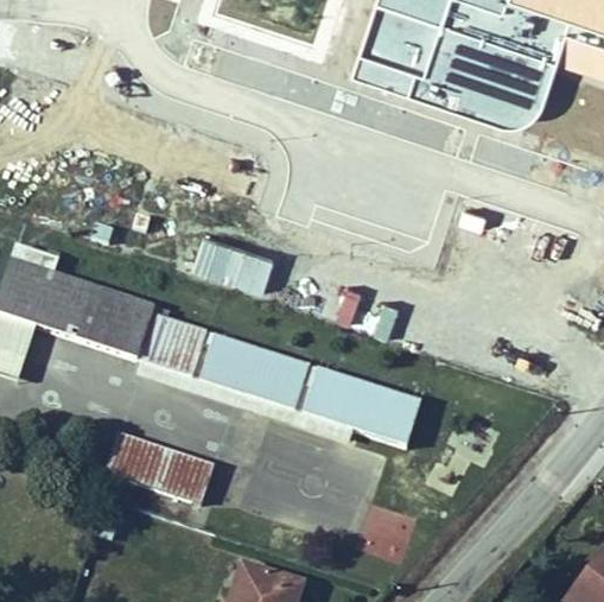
[(288,0),(326,10),(329,0),(288,0)]
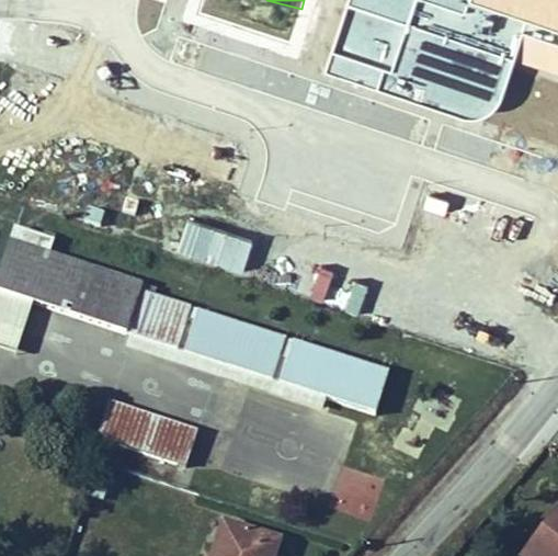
[(349,0),(329,63),(341,67),(348,46),(387,59),(380,79),(464,109),(479,110),(490,106),(499,99),(505,88),(517,52),(557,65),(557,0),(349,0)]
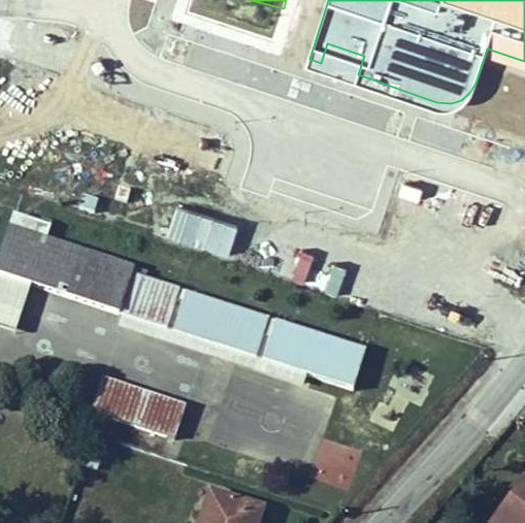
[(206,61),(214,30),(187,24),(179,55),(206,61)]
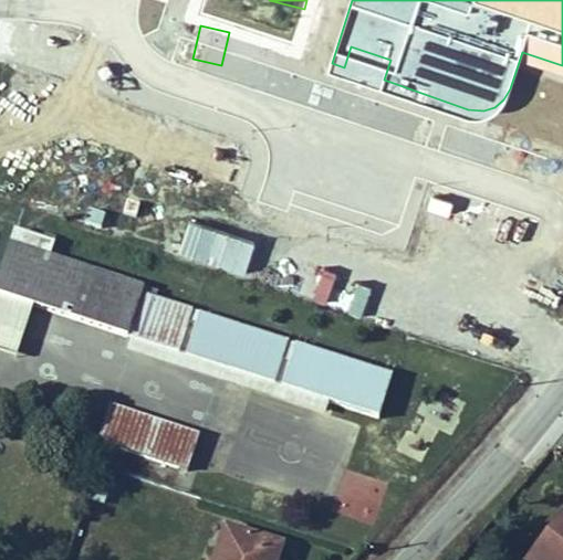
[(391,60),(351,46),(344,67),(384,80),(391,60)]
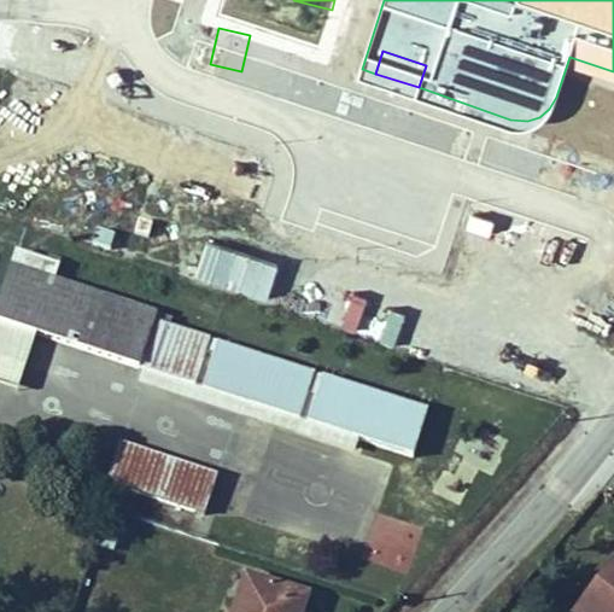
[(397,116),(405,85),(370,75),(362,106),(397,116)]
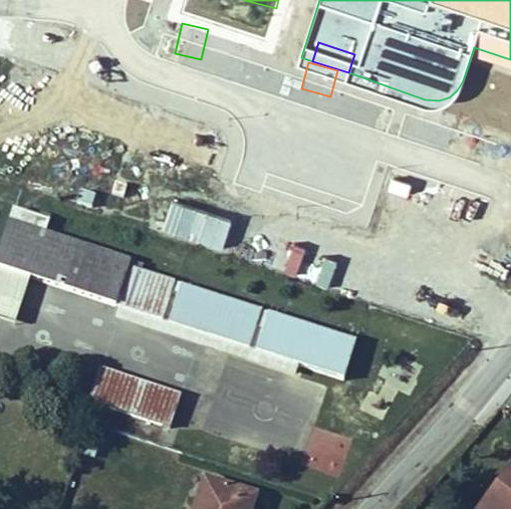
[(138,206),(170,213),(176,183),(145,177),(138,206)]
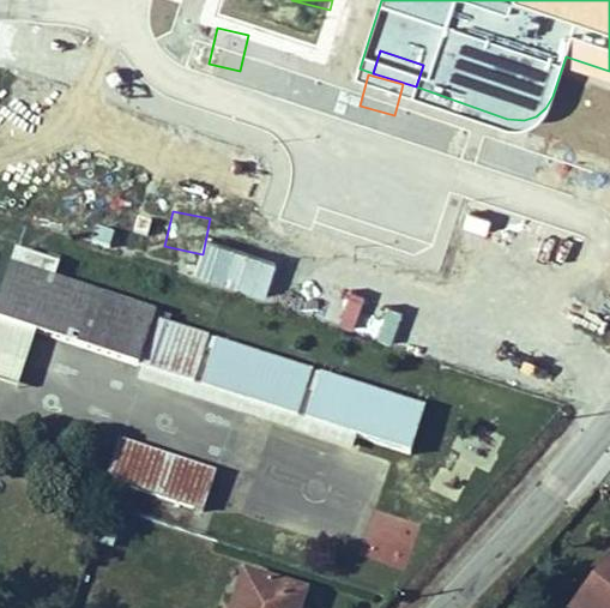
[(497,260),(503,229),(469,222),(463,253),(497,260)]
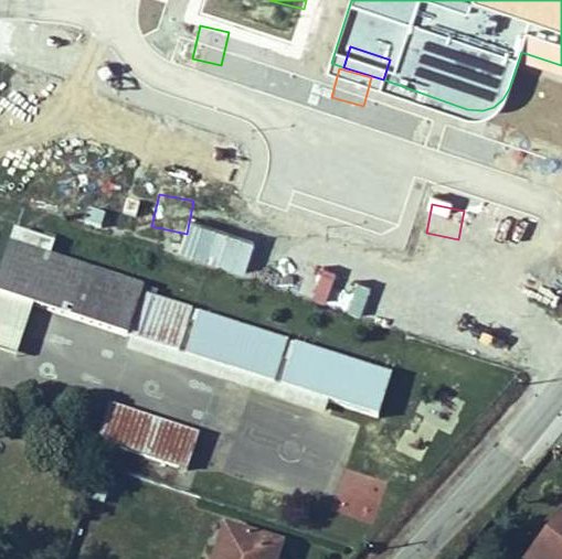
[(54,238),(18,226),(0,279),(0,288),(34,300),(50,251),(54,238)]
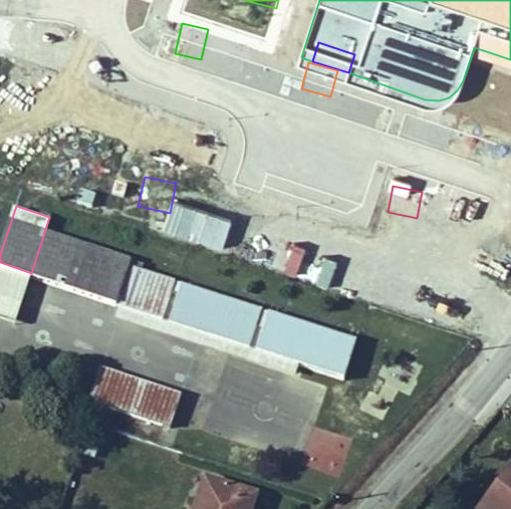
[(320,228),(313,258),(342,265),(349,235),(320,228)]
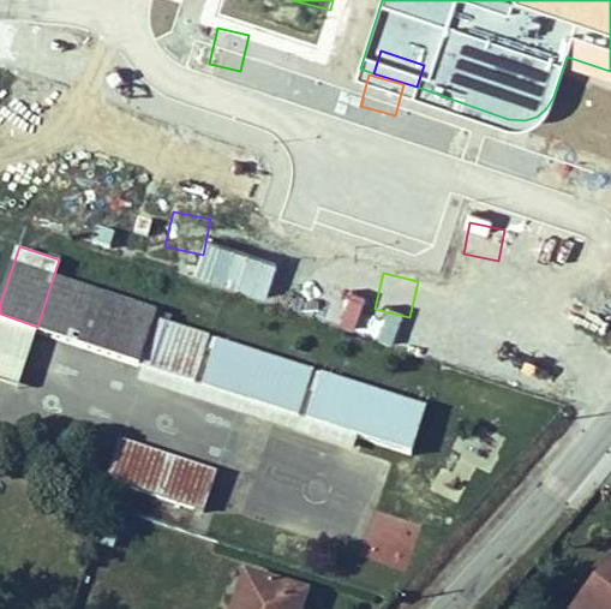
[(159,306),(54,274),(37,327),(142,360),(155,316),(159,306)]
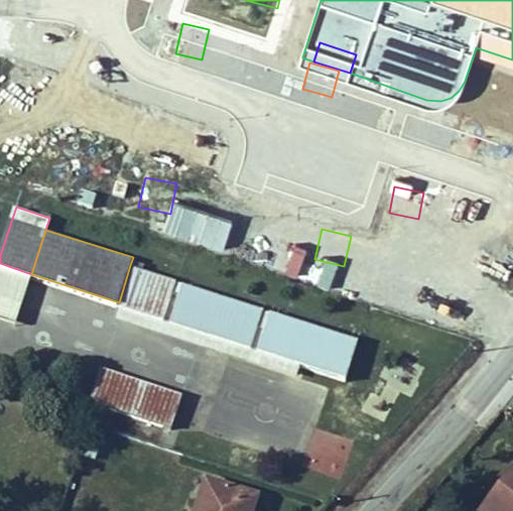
[(136,267),(142,269),(145,261),(133,257),(130,265),(136,267)]
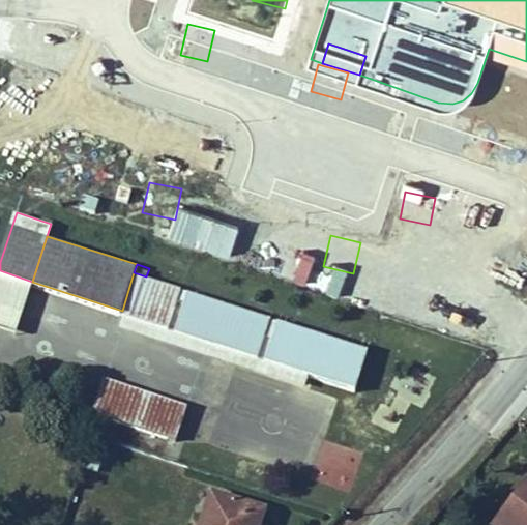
[(32,282),(0,270),(0,324),(16,329),(32,282)]
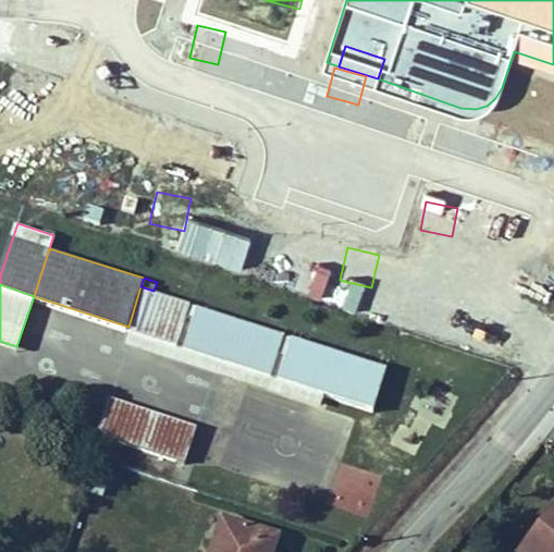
[(134,329),(177,342),(192,303),(154,291),(147,289),(134,329)]
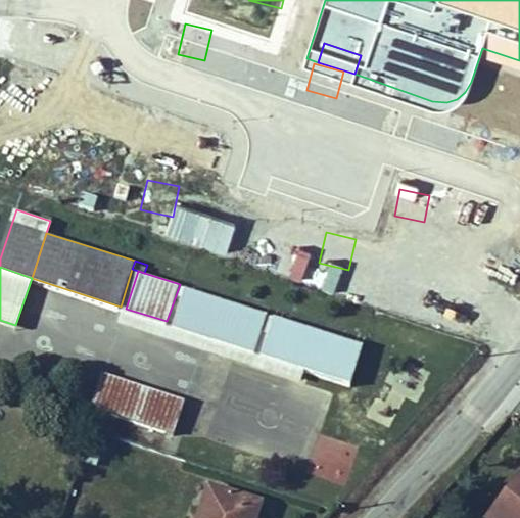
[(186,286),(180,284),(177,292),(183,294),(186,286)]
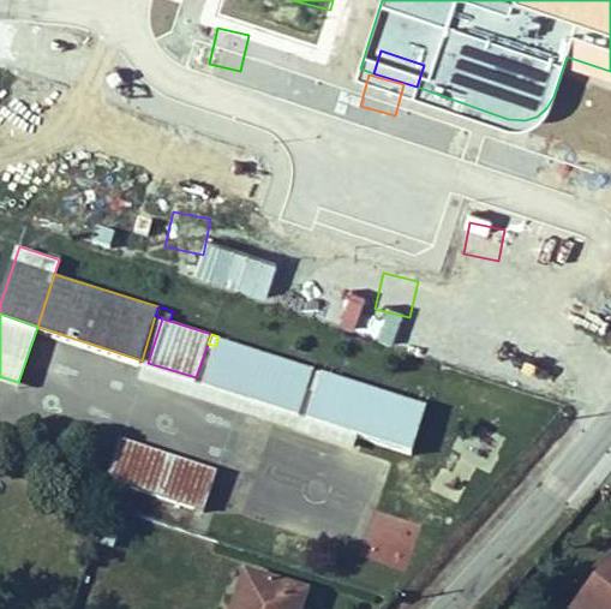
[(313,369),(219,336),(215,346),(204,381),(300,412),(310,378),(313,369)]
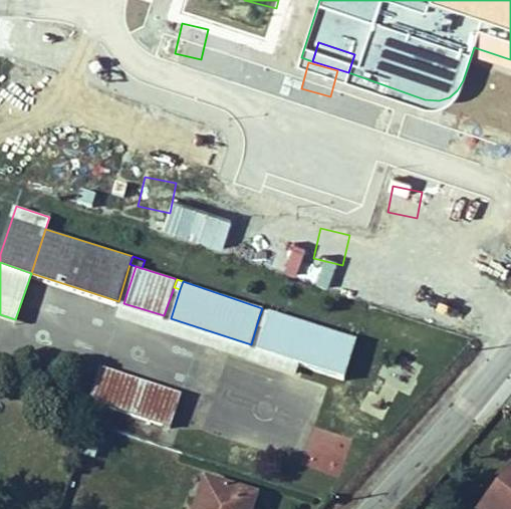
[(164,315),(123,303),(120,315),(309,377),(313,365),(171,318),(164,315)]
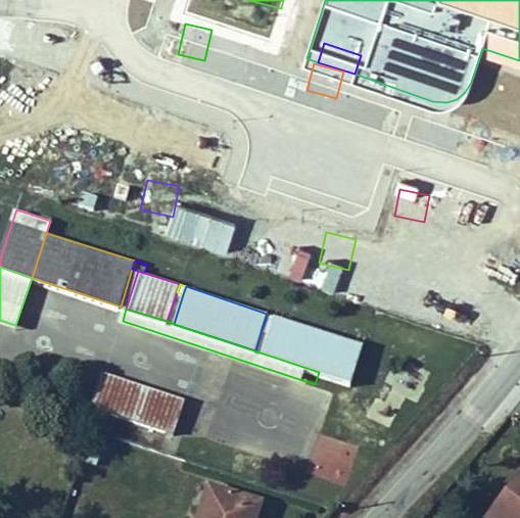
[(275,316),(267,314),(264,322),(272,324),(275,316)]
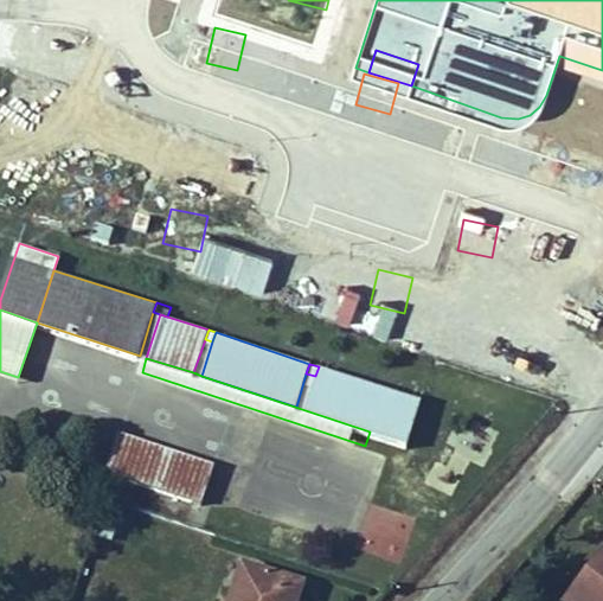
[(411,397),(319,366),(305,409),(370,432),(398,440),(411,397)]
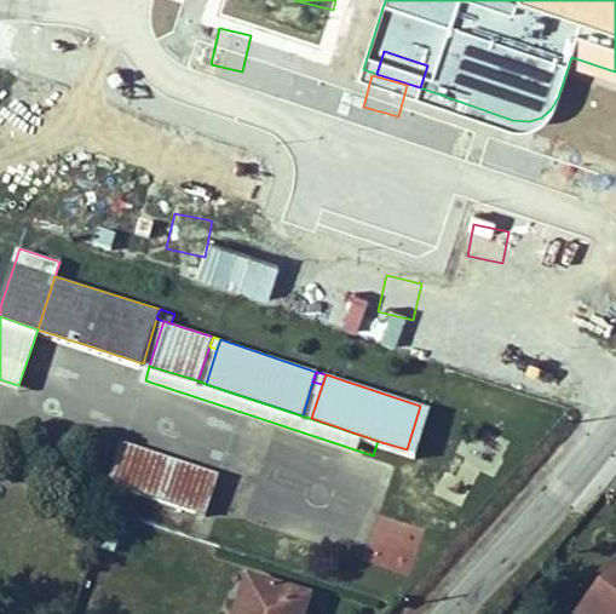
[(220,471),(124,441),(111,478),(207,510),(220,471)]
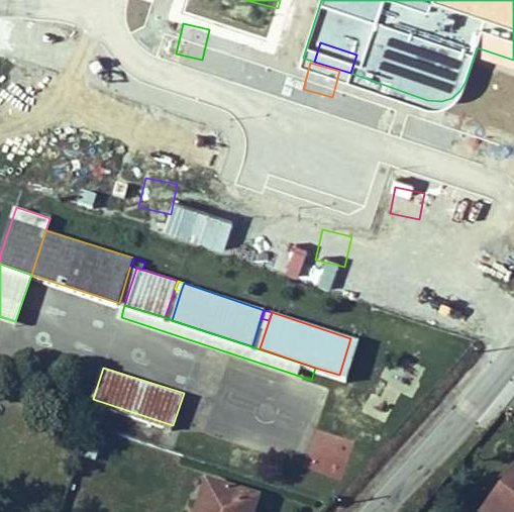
[(308,467),(343,472),(350,430),(315,425),(308,467)]
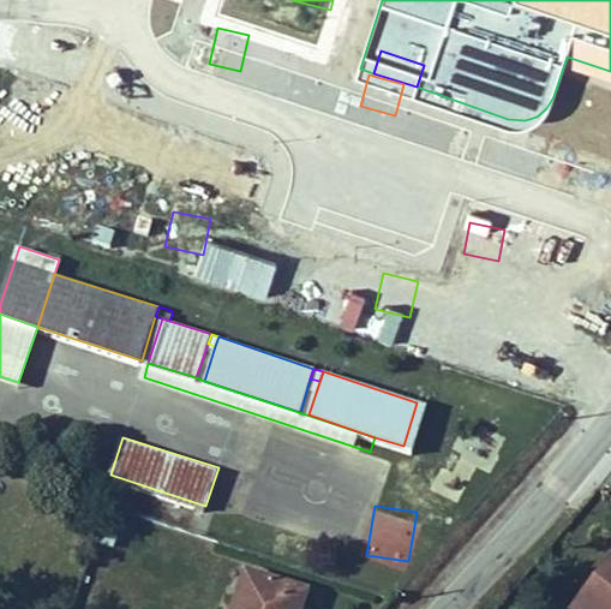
[(610,562),(577,604),(576,608),(610,608),(610,562)]
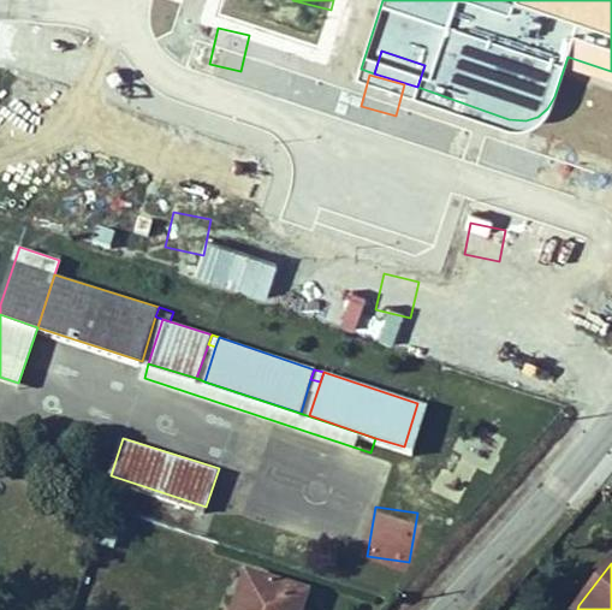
[(301,609),(307,590),(248,572),(235,609),(301,609)]
